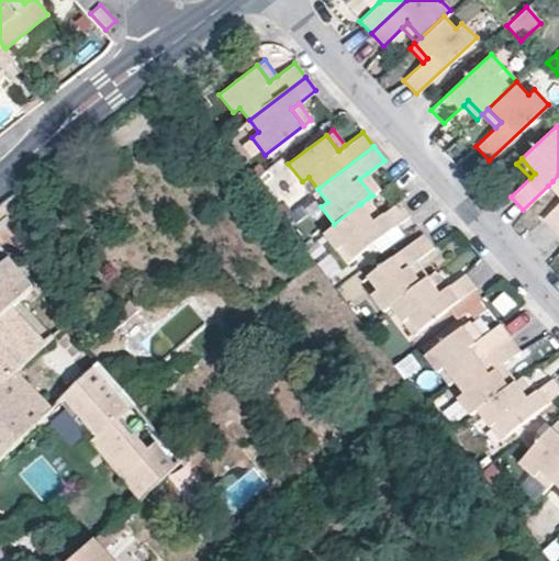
[(380,190),(367,174),(359,179),(372,195),(380,190)]
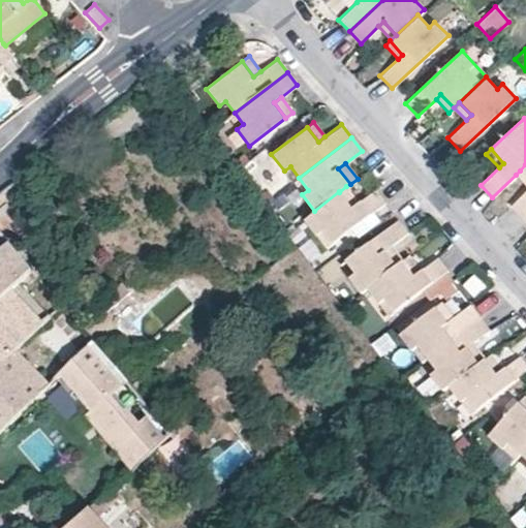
[(521,217),(525,212),(525,164),(520,171),(525,176),(525,189),(509,205),(521,217)]
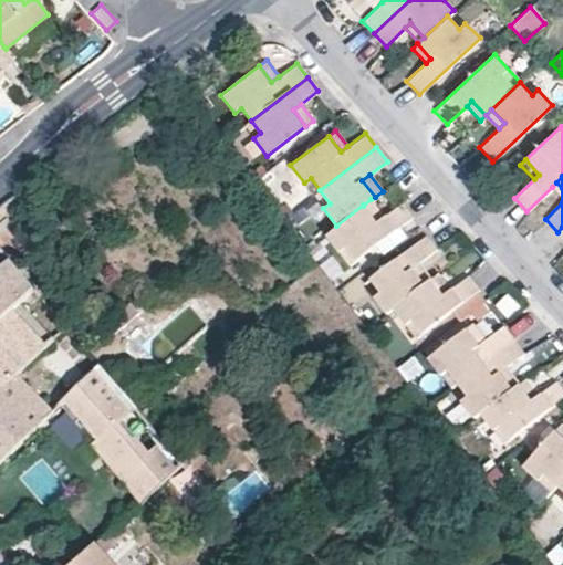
[(562,188),(556,182),(552,187),(562,199),(562,188)]
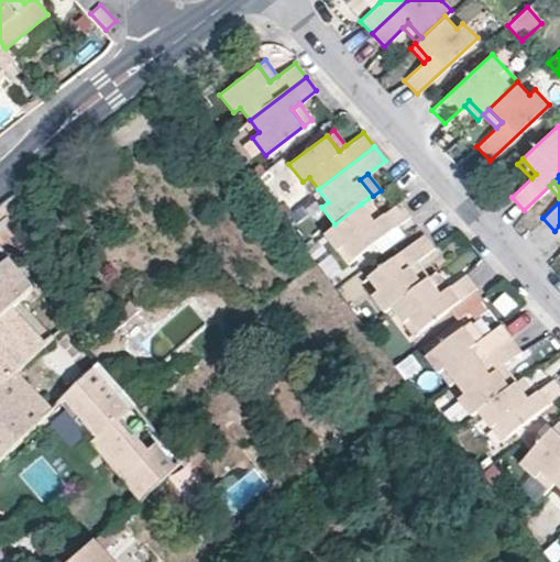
[(381,215),(369,198),(361,205),(374,220),(381,215)]
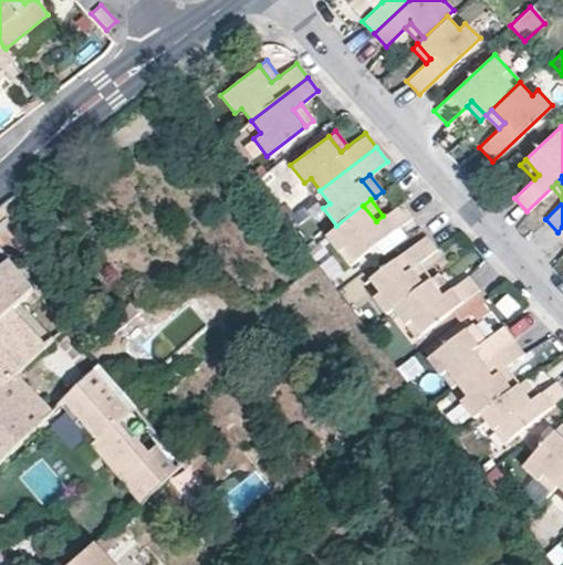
[(376,221),(363,206),(363,205),(336,226),(325,234),(339,252),(345,247),(355,261),(412,218),(400,202),(383,216),(376,221)]
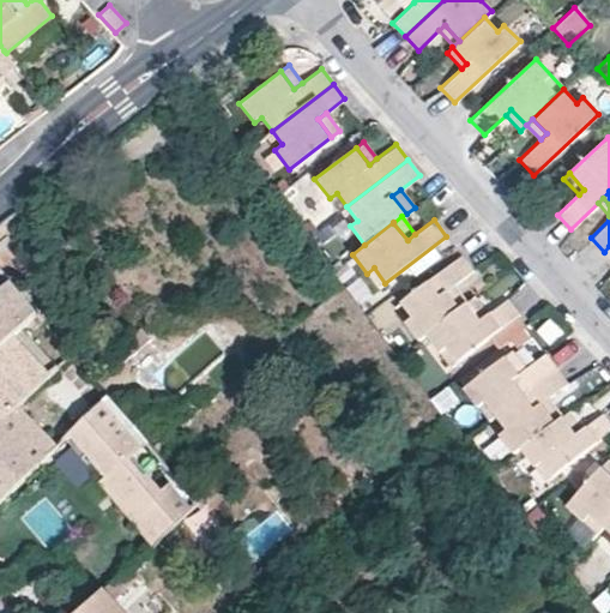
[(459,307),(446,290),(453,286),(472,270),(460,254),(399,301),(410,317),(403,322),(417,340),(424,335),(459,307)]
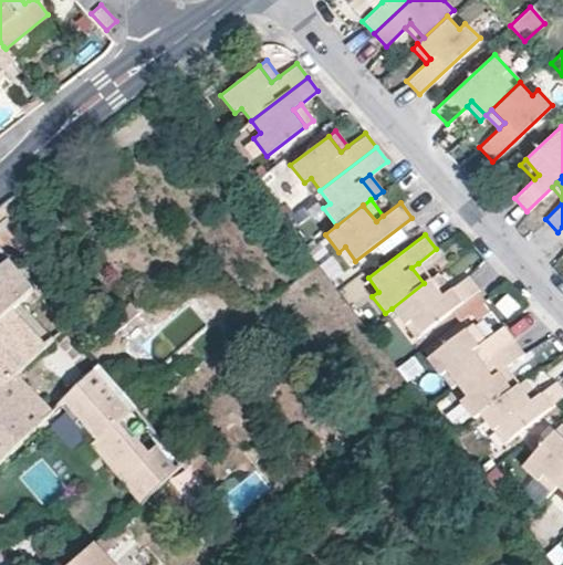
[(0,318),(18,302),(33,289),(0,249),(0,318)]
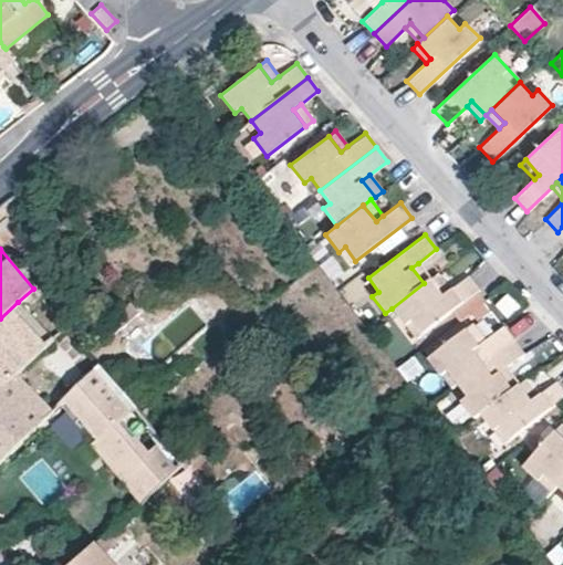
[(430,279),(418,263),(412,268),(424,283),(430,279)]
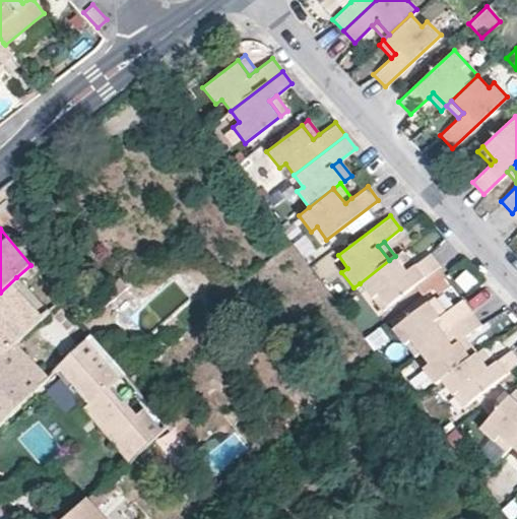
[(412,265),(401,251),(395,256),(405,270),(412,265)]
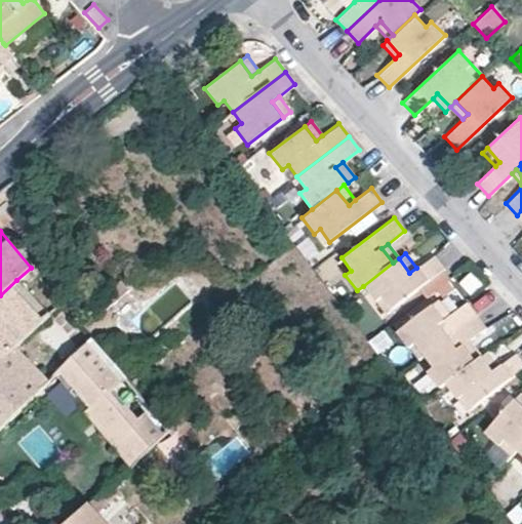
[(399,258),(393,263),(363,286),(375,301),(382,297),(391,310),(443,269),(433,254),(416,268),(409,273),(399,258)]
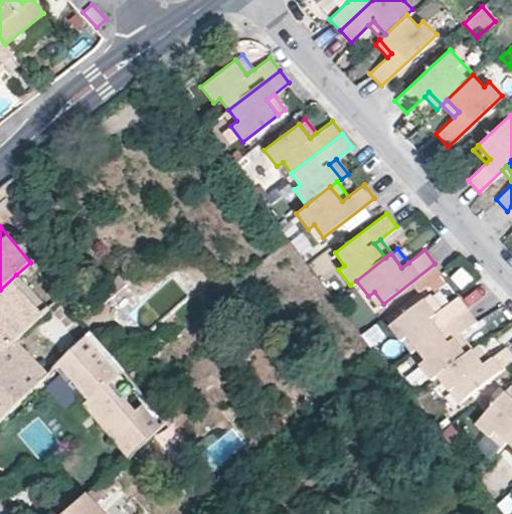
[(13,341),(47,309),(16,275),(0,290),(0,352),(5,347),(13,341)]
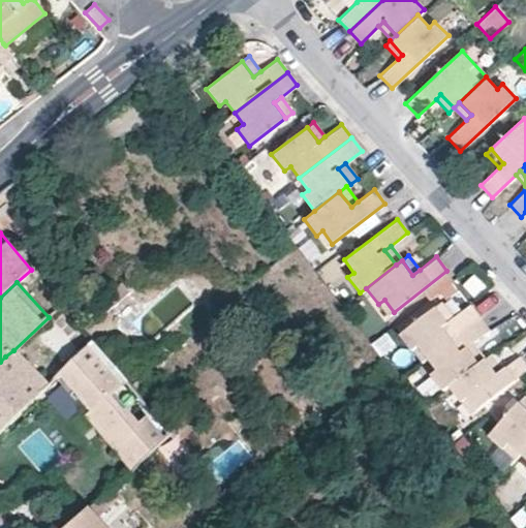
[(112,308),(129,291),(121,283),(103,299),(112,308)]
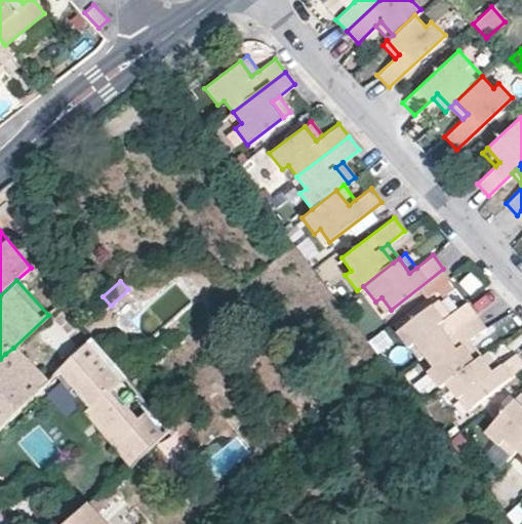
[(449,314),(438,299),(431,304),(442,319),(449,314)]
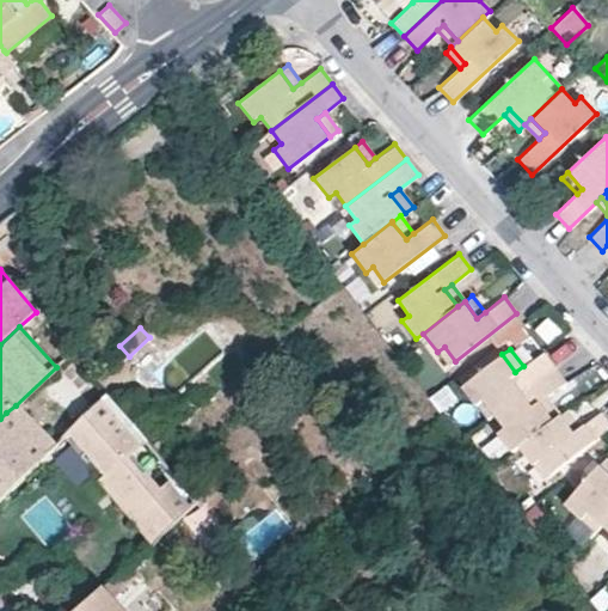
[(493,414),(553,367),(541,352),(523,366),(515,372),(502,354),(460,386),(476,405),(483,399),(493,414)]
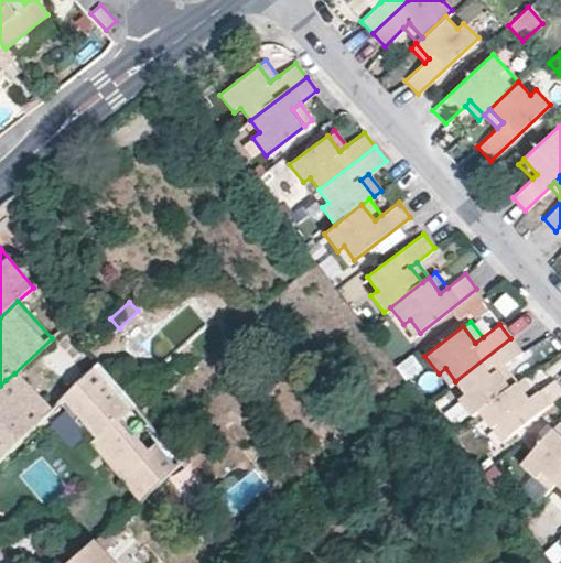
[(509,387),(497,371),(504,365),(521,352),(510,338),(455,381),(464,393),(457,399),(472,417),(478,411),(509,387)]
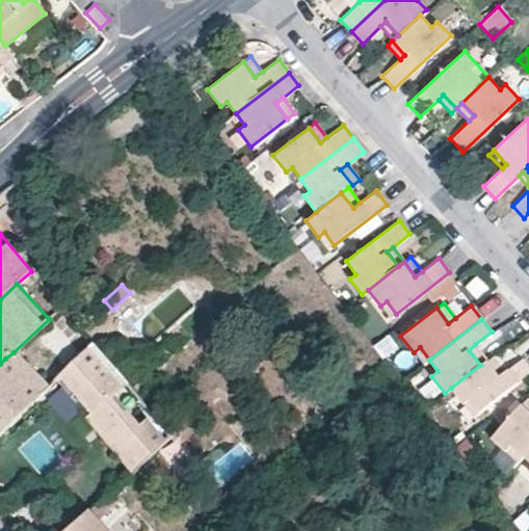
[(170,435),(93,342),(54,378),(132,472),(170,435)]
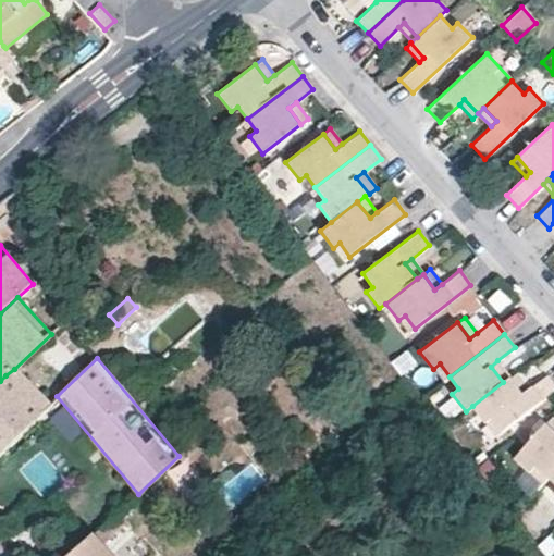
[(509,377),(497,360),(491,367),(503,382),(509,377)]
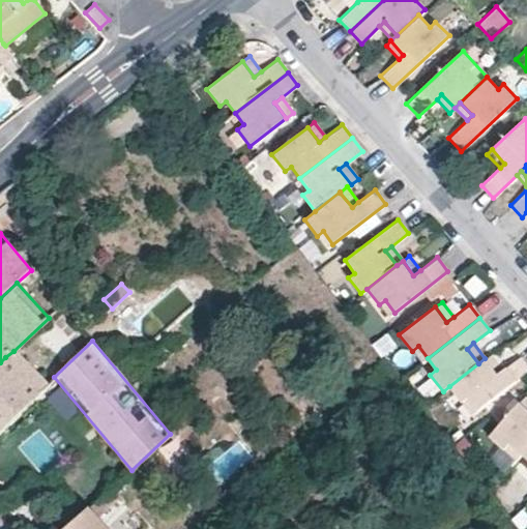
[(0,431),(48,386),(13,351),(5,357),(0,362),(0,431)]
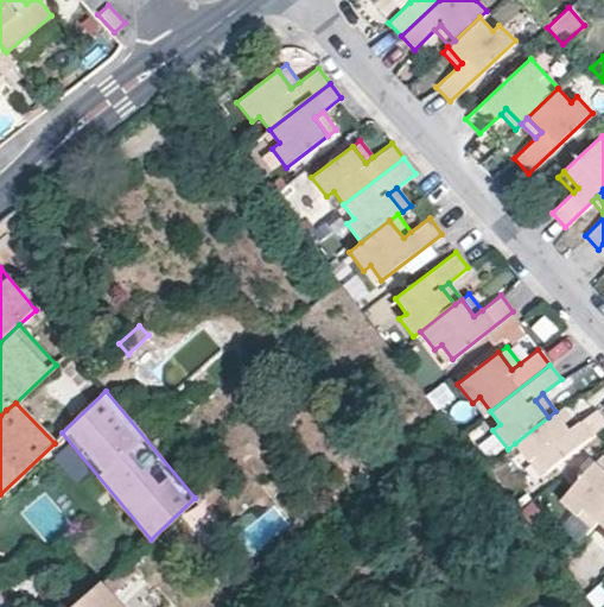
[(577,423),(564,406),(555,411),(570,429),(577,423)]
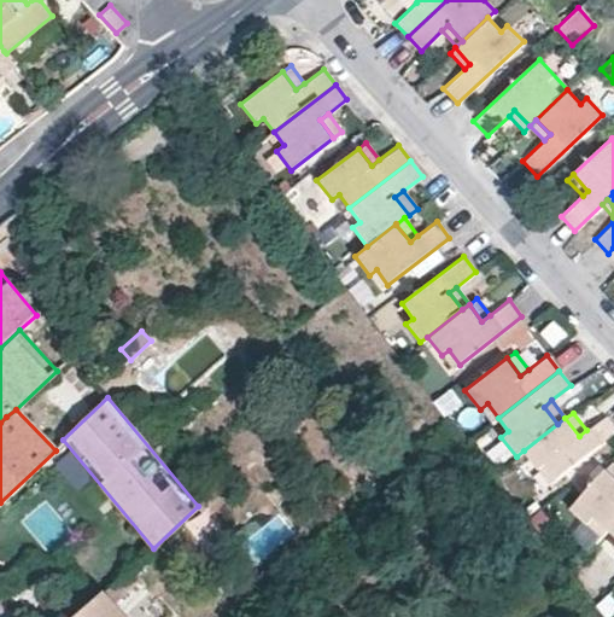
[(556,478),(613,434),(613,428),(606,415),(586,430),(579,436),(565,418),(557,424),(524,450),(538,470),(544,464),(556,478)]
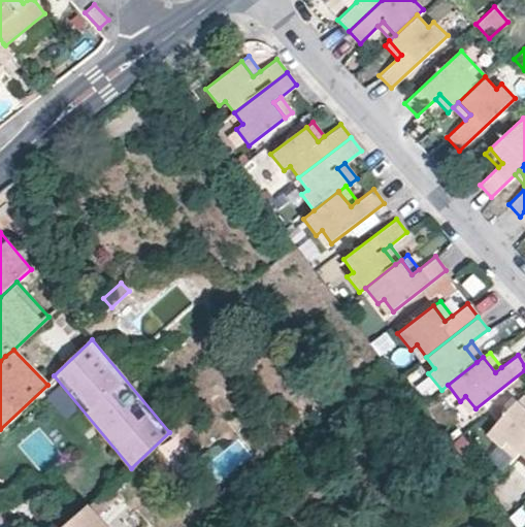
[(518,452),(524,445),(524,407),(517,400),(487,434),(501,449),(506,441),(518,452)]
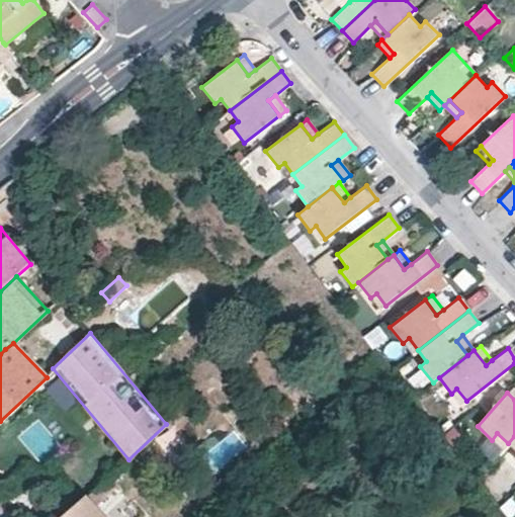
[(106,516),(98,507),(117,490),(107,479),(66,516),(106,516)]
